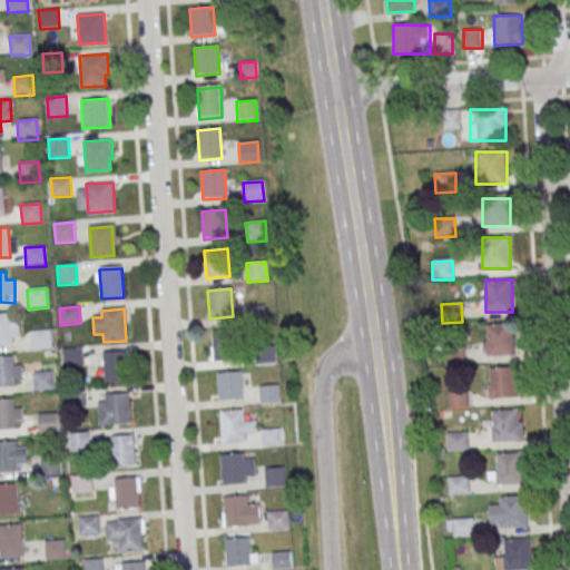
[(0,314),(9,314),(11,343),(0,344),(0,314)]
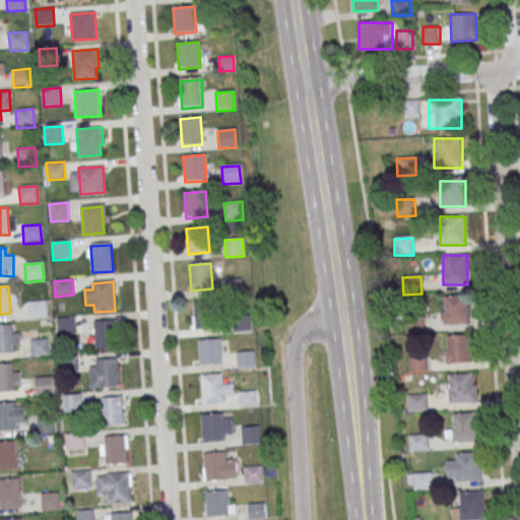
[(442,296),(443,324),(468,324),(468,296),(442,296)]
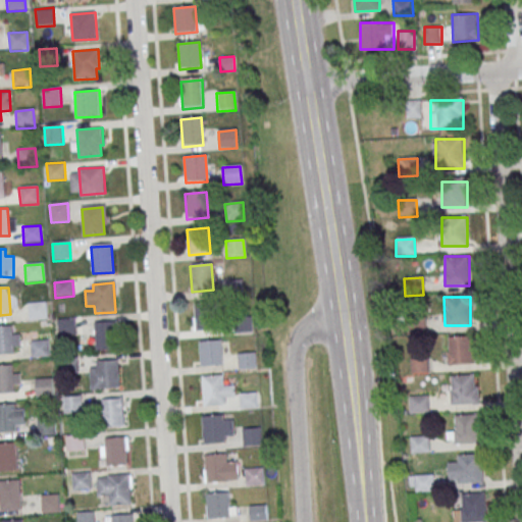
[(28,304),(45,303),(47,320),(29,322),(28,304)]
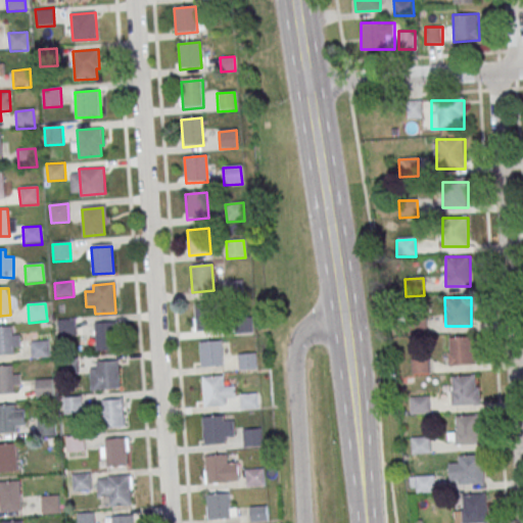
[(194,306),(216,304),(218,330),(196,332),(194,306)]
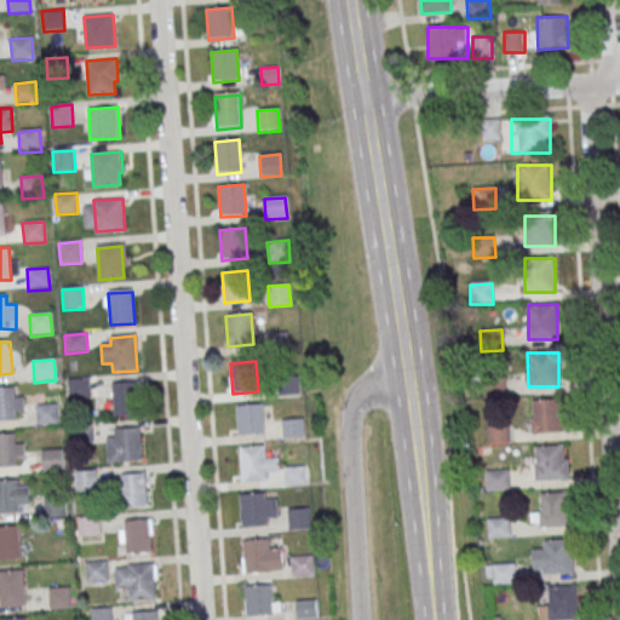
[(276,378),(298,377),(299,397),(277,399),(276,378)]
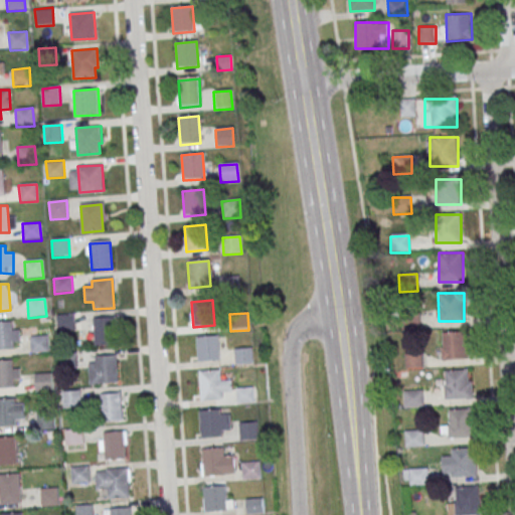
[(56,316),(73,314),(75,332),(57,333),(56,316)]
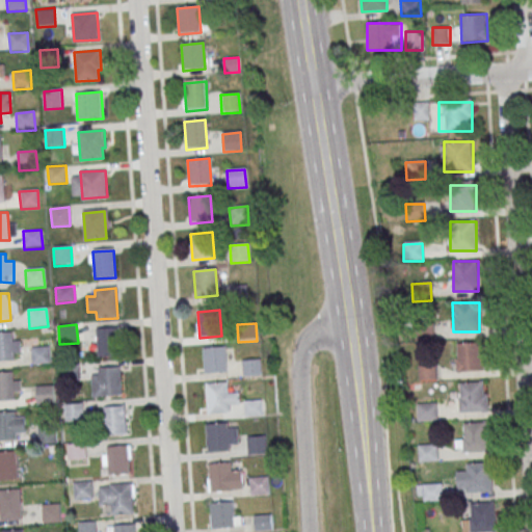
[(414,325),(432,324),(433,341),(415,342),(414,325)]
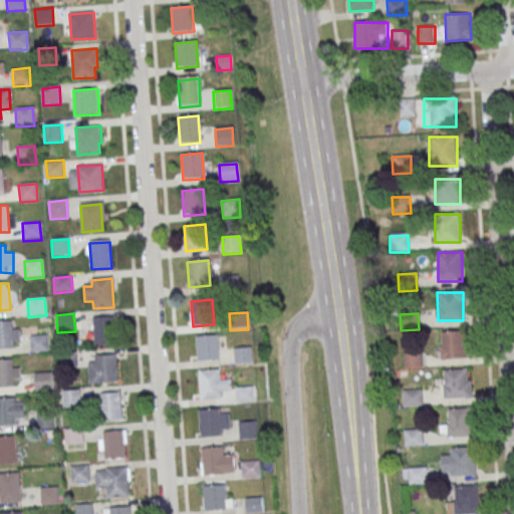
[(92,319),(112,318),(114,344),(94,345),(92,319)]
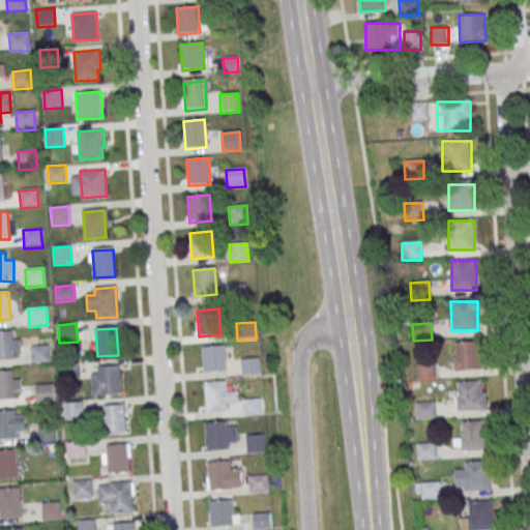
[(0,333),(10,332),(12,360),(0,360),(0,333)]
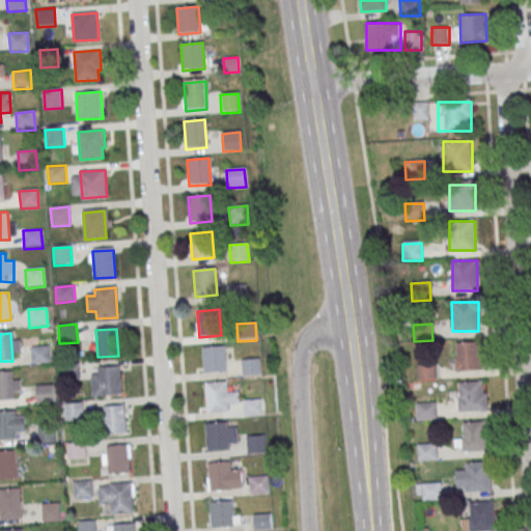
[(483,342),(454,342),(454,370),(483,370),(483,342)]
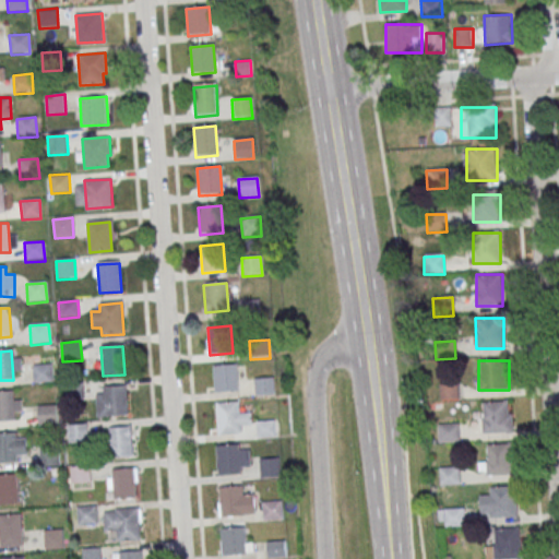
[(32,366),(50,365),(52,383),(33,385),(32,366)]
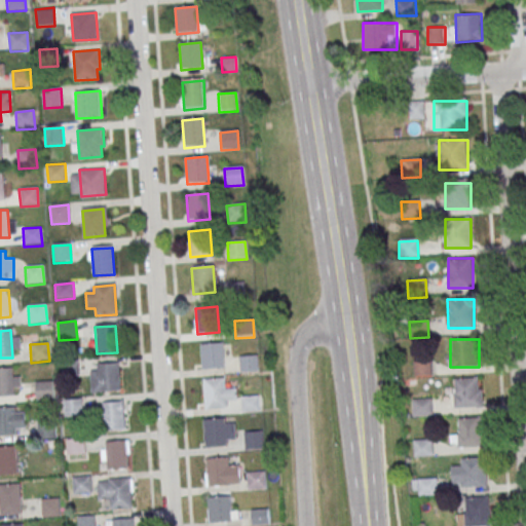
[(199,345),(221,343),(223,370),(201,371),(199,345)]
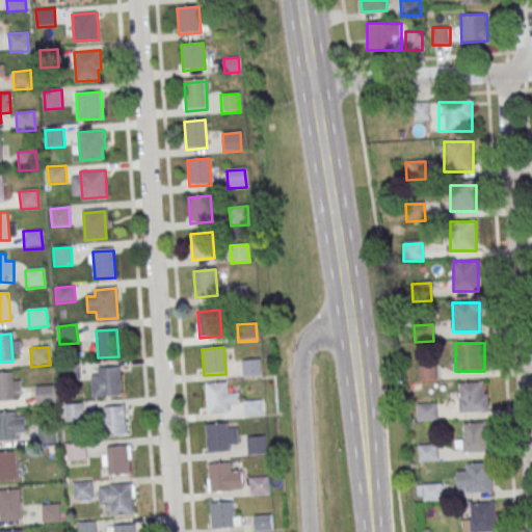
[(241,361),(259,360),(261,377),(242,378),(241,361)]
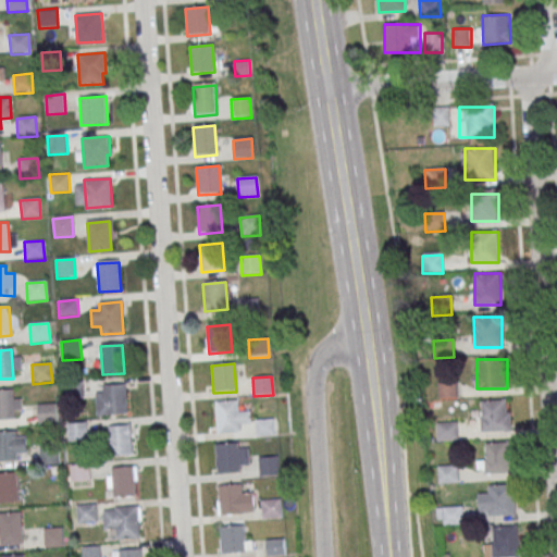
[(63,383),(83,382),(84,400),(64,401),(63,383)]
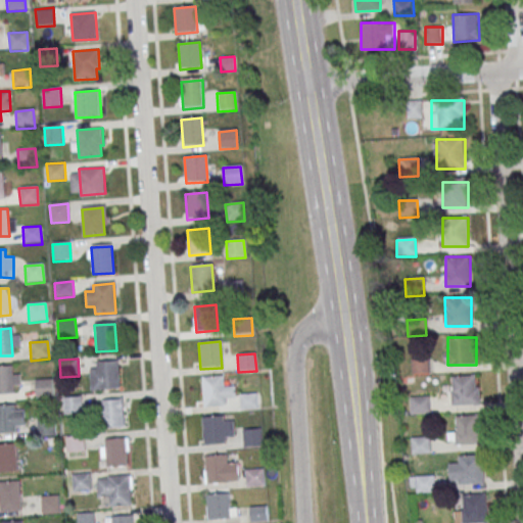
[(411,360),(429,359),(430,376),(412,376),(411,360)]
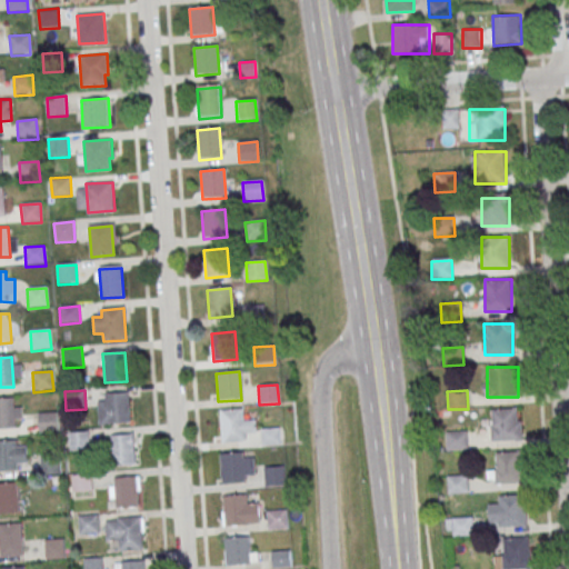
[(106,397),(128,395),(130,423),(108,426),(106,397)]
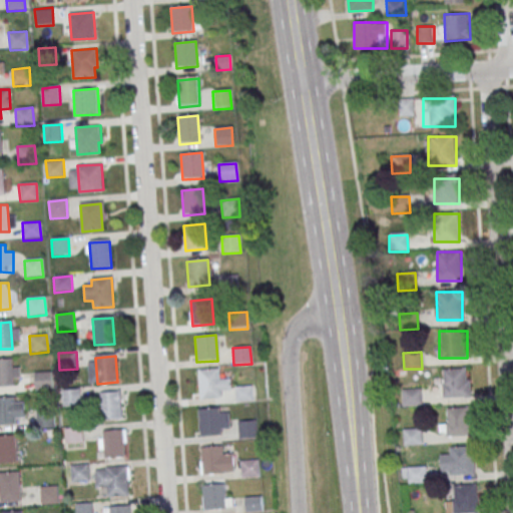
[(0,362),(11,361),(13,387),(0,388),(0,362)]
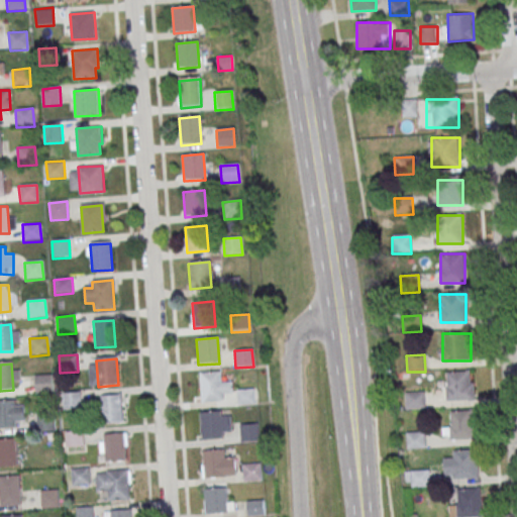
[(446,400),(473,400),(473,371),(446,371),(446,400)]
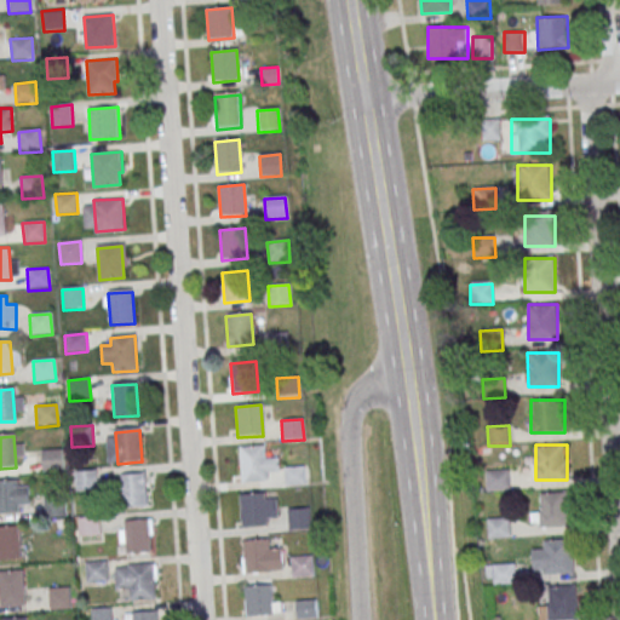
[(239,449),(264,447),(267,477),(241,480),(239,449)]
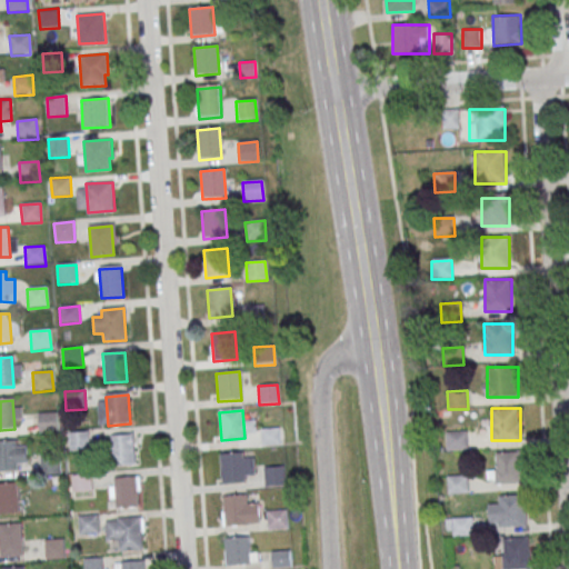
[(37,416),(57,415),(58,433),(39,436),(37,416)]
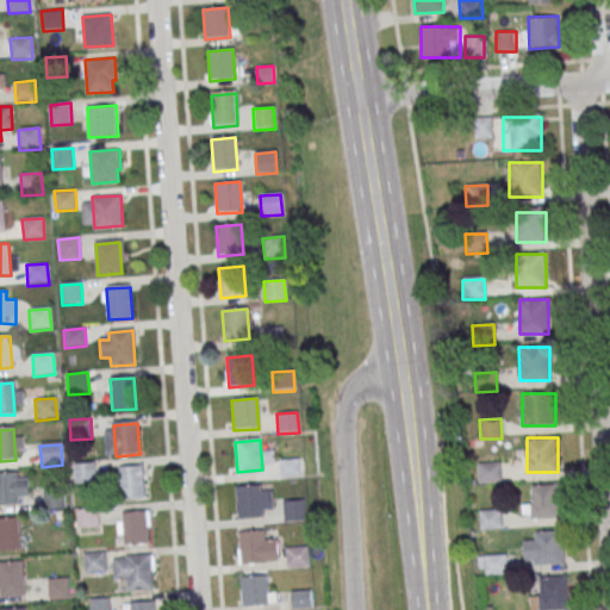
[(278,460),(298,458),(300,479),(279,480),(278,460)]
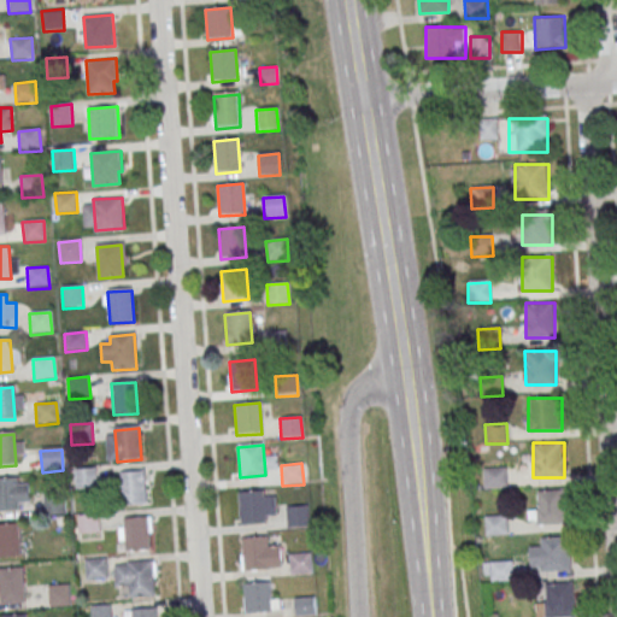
[(74,470),(95,469),(97,489),(76,492),(74,470)]
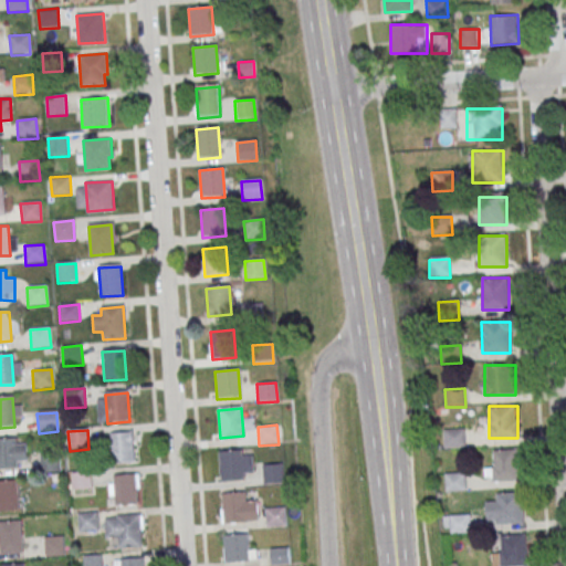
[(443,432),(463,431),(464,449),(444,450),(443,432)]
